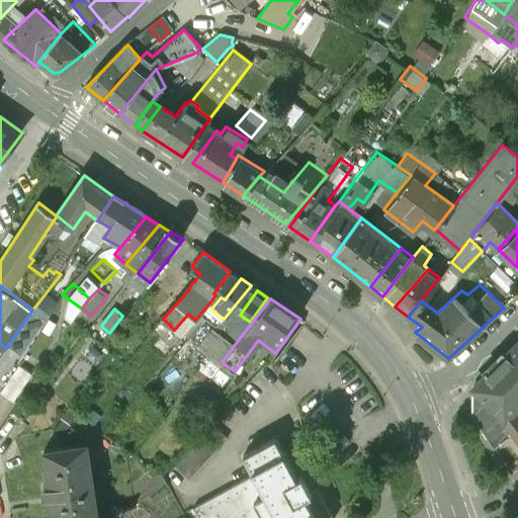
[(226,338),(200,320),(186,339),(222,362),(239,339),(230,332),(226,338)]
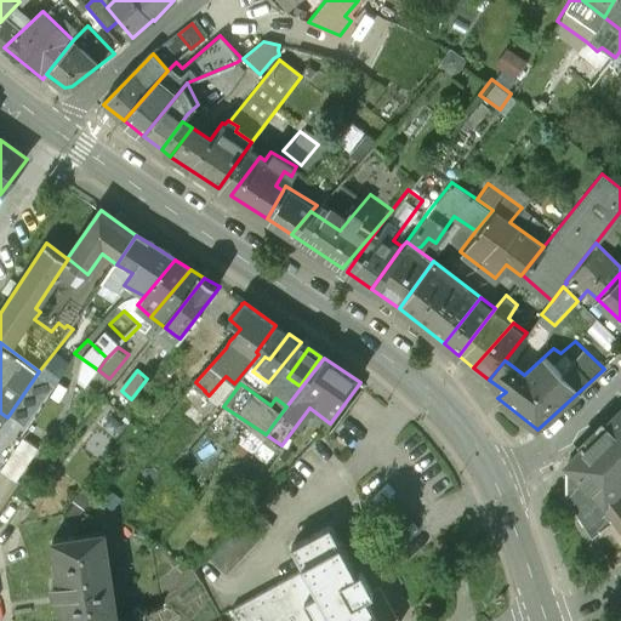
[(617,490),(620,486),(620,411),(569,463),(584,479),(603,505),(617,490)]
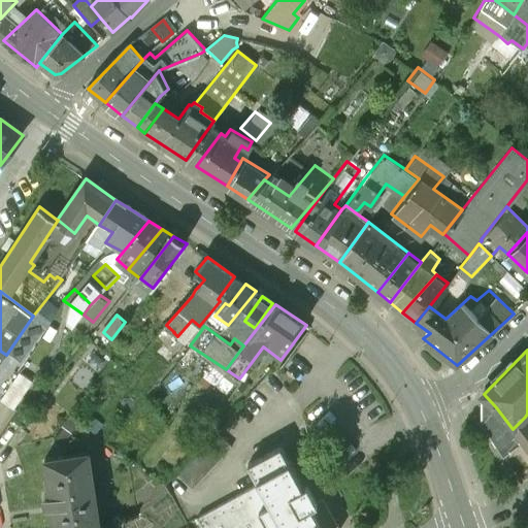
[(19,372),(0,399),(14,409),(34,383),(19,372)]
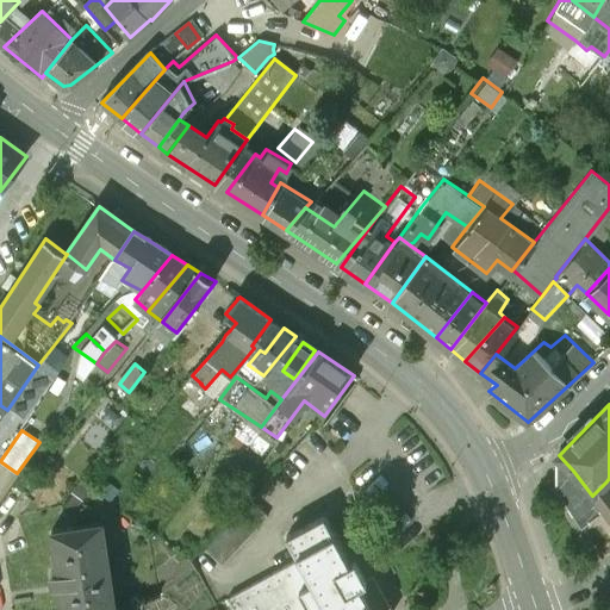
[(592,496),(573,471),(558,489),(582,528),(599,515),(591,504),(596,500),(592,496)]
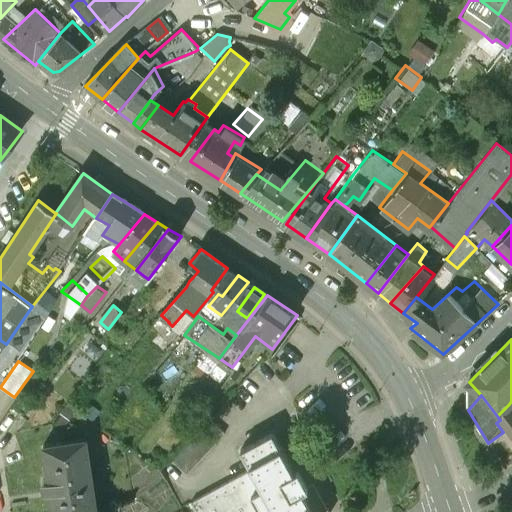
[(511,408),(509,404),(497,416),(500,420),(511,434),(511,408)]
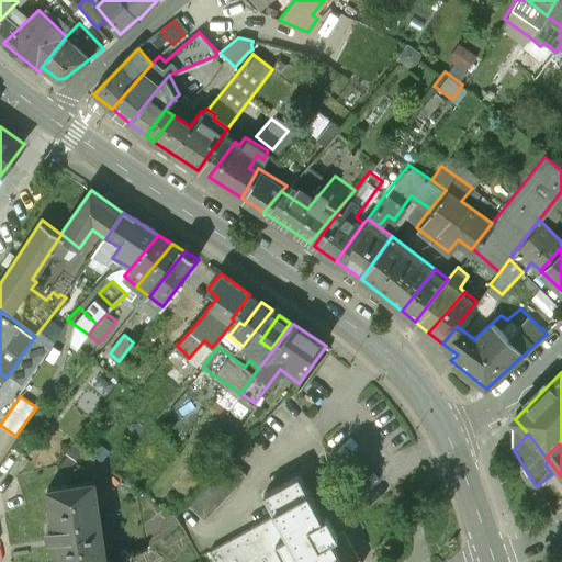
[(231,459),(189,504),(205,521),(248,475),(231,459)]
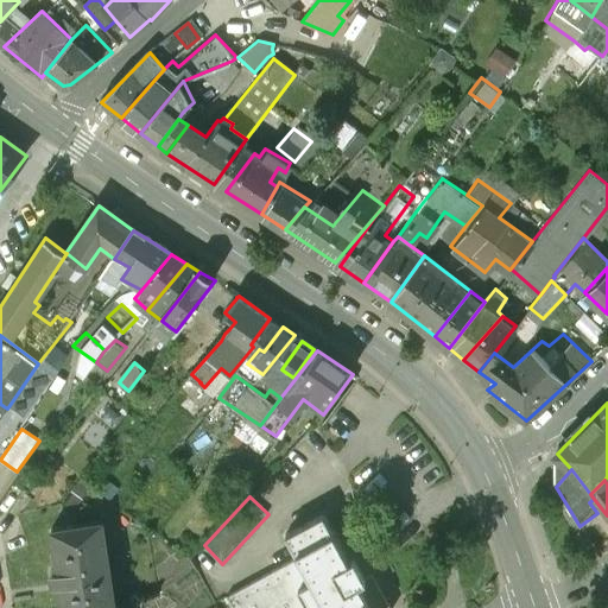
[(390,607),(372,572),(365,576),(354,557),(349,561),(323,513),(286,533),(298,556),(227,595),(234,607),(390,607)]
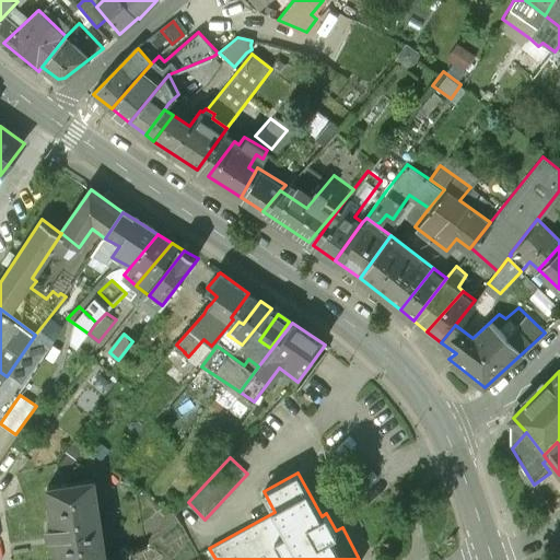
[(92,478),(48,486),(54,523),(47,524),(49,537),(56,536),(59,559),(72,559),(105,556),(92,478)]
